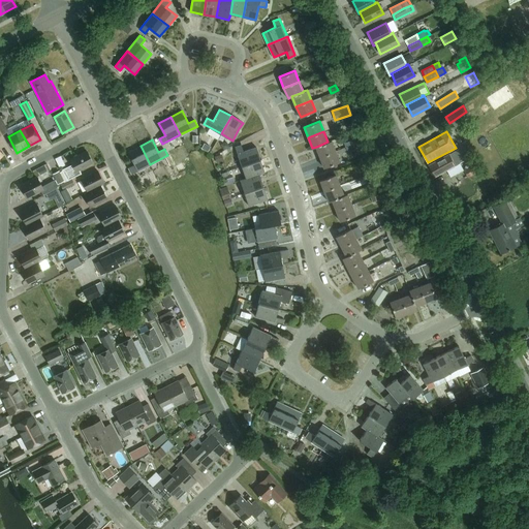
[(328,142),(316,147),(320,157),(336,151),(332,141),(328,142)]
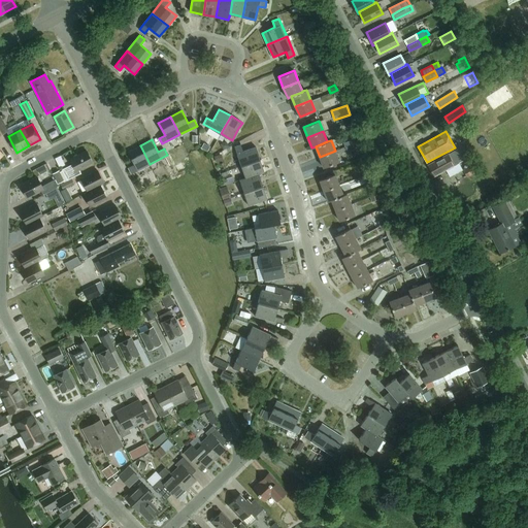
[(241,166),(261,159),(256,146),(243,151),(241,144),(234,146),(241,166)]
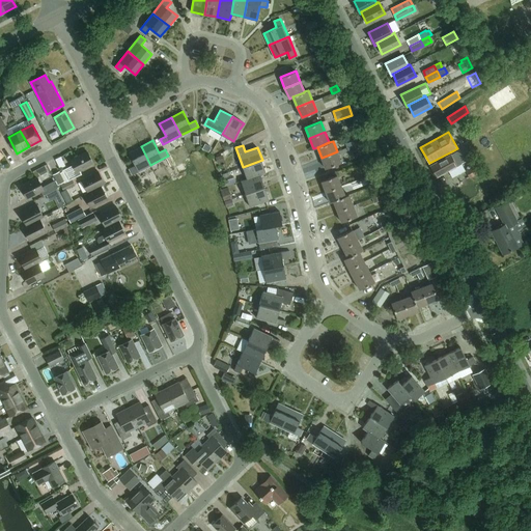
[(437,177),(457,166),(457,165),(473,157),(467,145),(430,165),(437,177)]
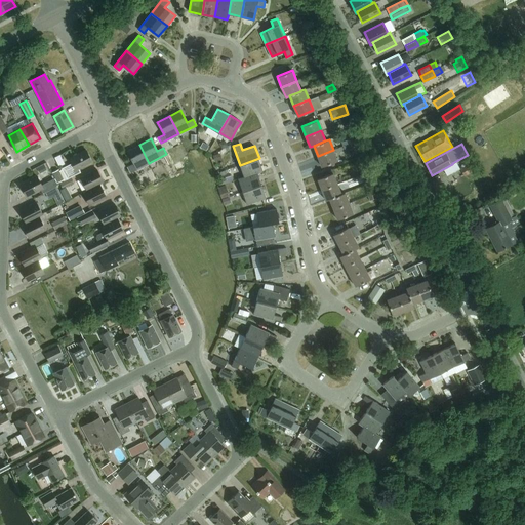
[(139,145),(127,151),(133,163),(128,166),(131,172),(149,163),(139,145)]
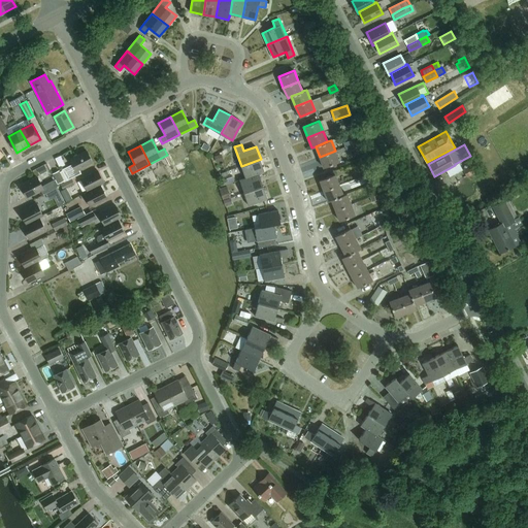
[(80,173),(79,169),(93,162),(87,151),(70,159),(72,164),(62,169),(63,170),(60,171),(59,170),(53,173),(57,184),(63,180),(64,182),(71,177),(80,173)]
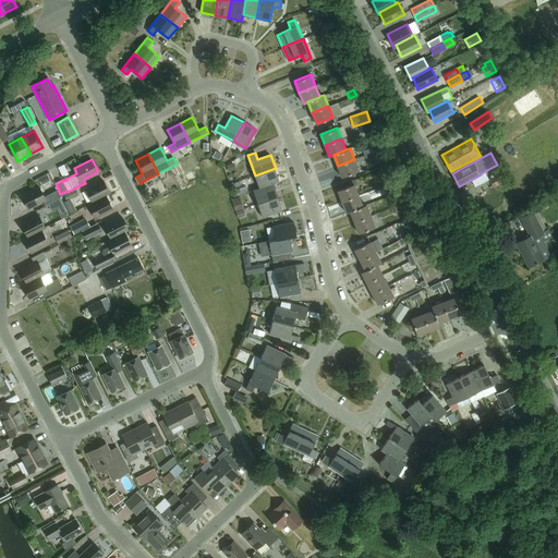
[(354,159),(338,166),(342,177),(359,170),(354,159)]
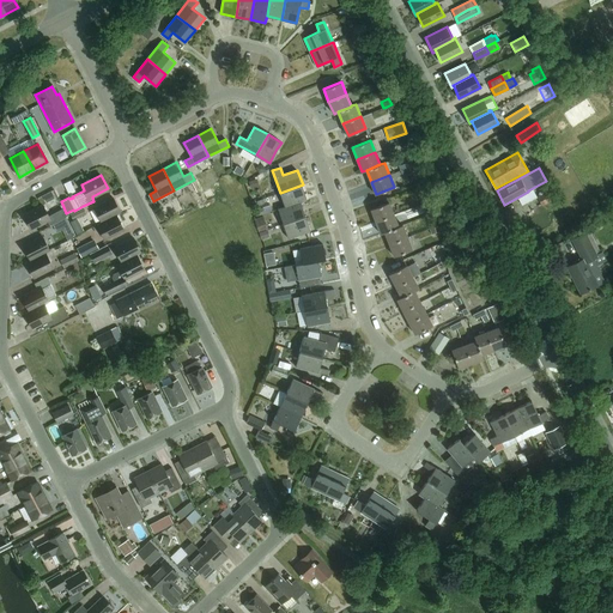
[(280,193),(285,206),(285,207),(301,201),(308,199),(303,184),(280,193)]
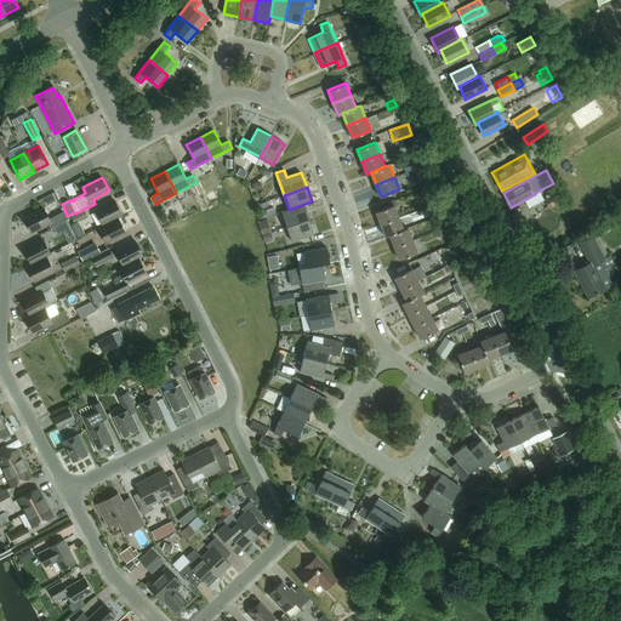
[(557,192),(545,199),(550,209),(563,200),(557,192)]
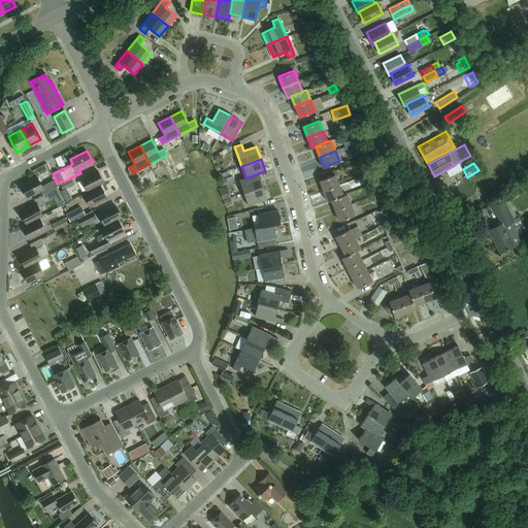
[(87,191),(104,182),(98,170),(80,178),(87,191)]
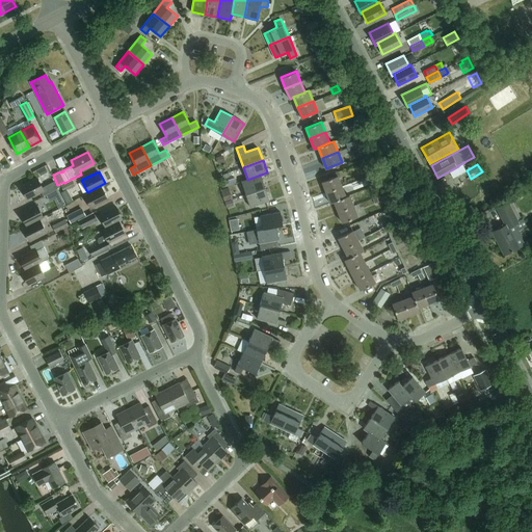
[(247,179),(241,181),(245,193),(265,187),(261,175),(247,180),(247,179)]
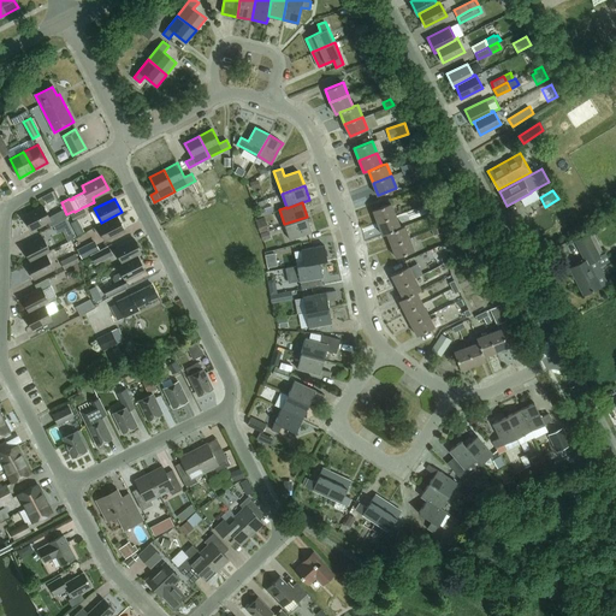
[(391,203),(373,209),(378,223),(396,215),(391,203)]
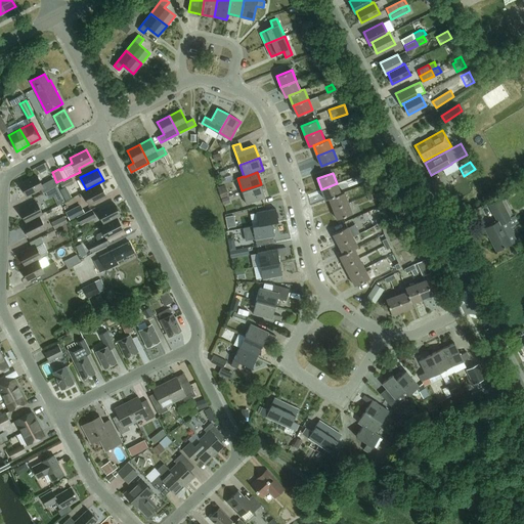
[(53,179),(42,184),(37,175),(20,183),(27,195),(40,188),(42,192),(55,187),(56,186),(53,179)]
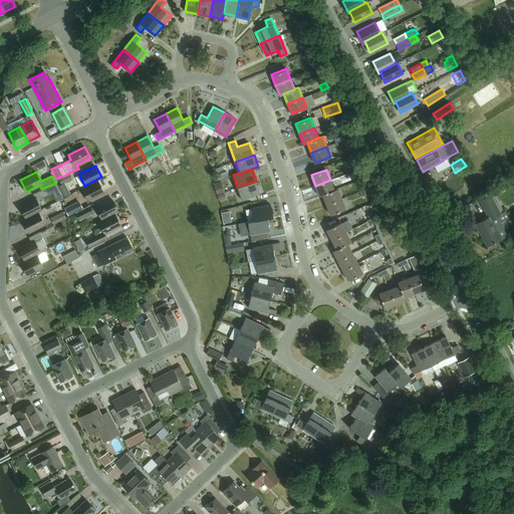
[(58,179),(62,185),(72,179),(69,173),(62,177),(58,179)]
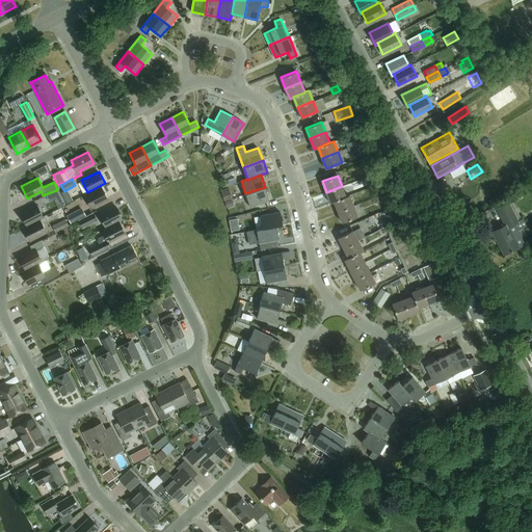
[(342,186),(326,192),(330,203),(335,202),(334,201),(346,196),(342,186)]
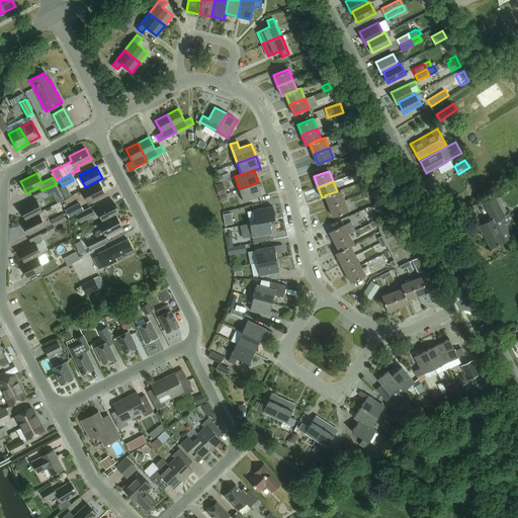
[(89,201),(105,193),(99,182),(83,190),(89,201)]
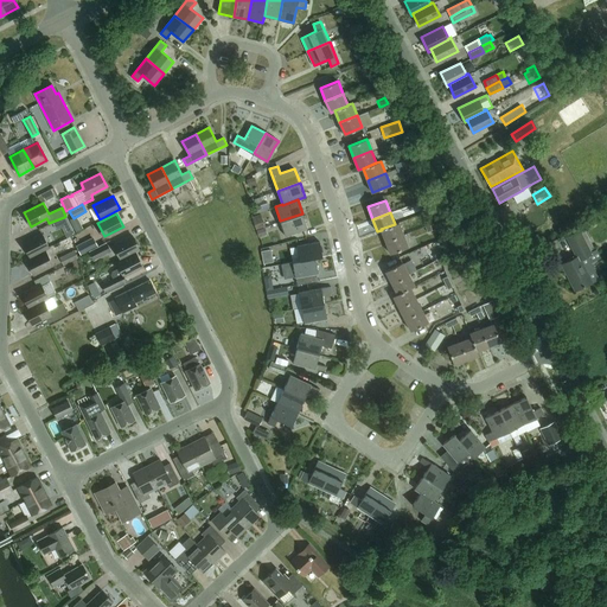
[(302,213),(280,221),(286,236),(307,228),(302,213)]
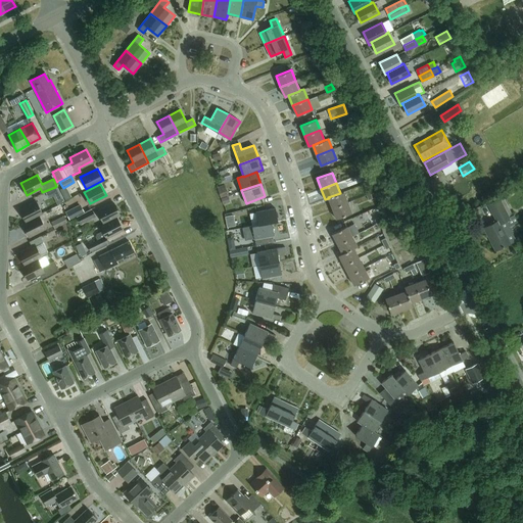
[(228,195),(224,185),(218,188),(221,197),(228,195)]
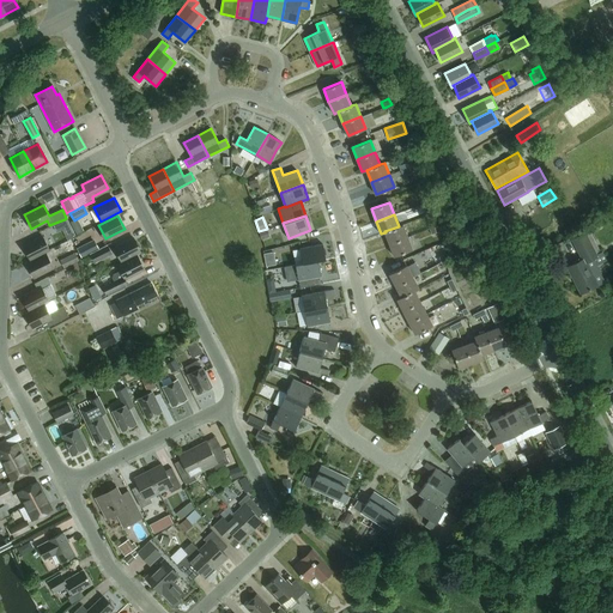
[(399,226),(384,231),(386,232),(389,243),(407,237),(402,224),(399,226)]
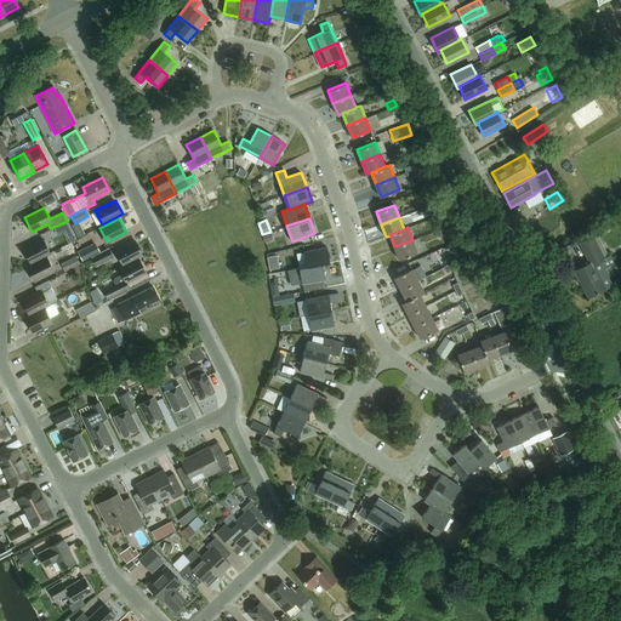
[(604,268),(605,260),(593,235),(580,241),(591,262),(575,269),(588,297),(613,285),(604,268)]
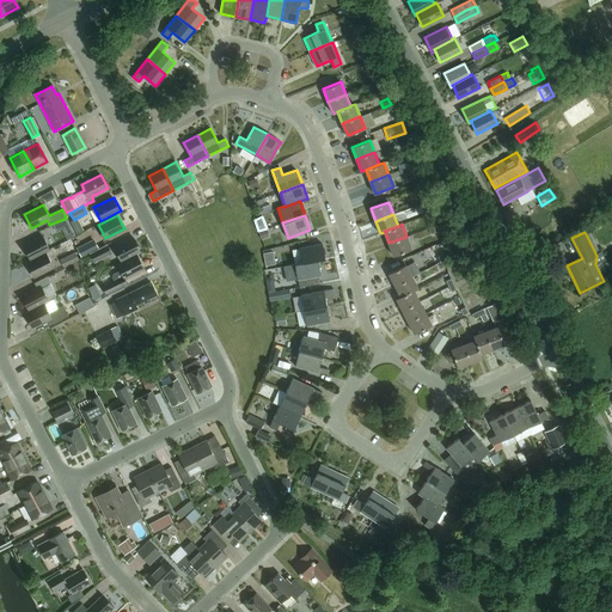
[(30,259),(49,250),(42,236),(23,245),(30,259)]
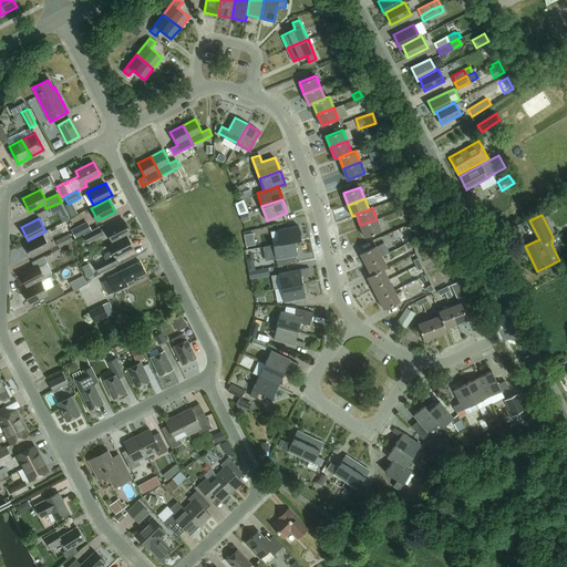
[(112,241),(130,233),(124,219),(105,228),(112,241)]
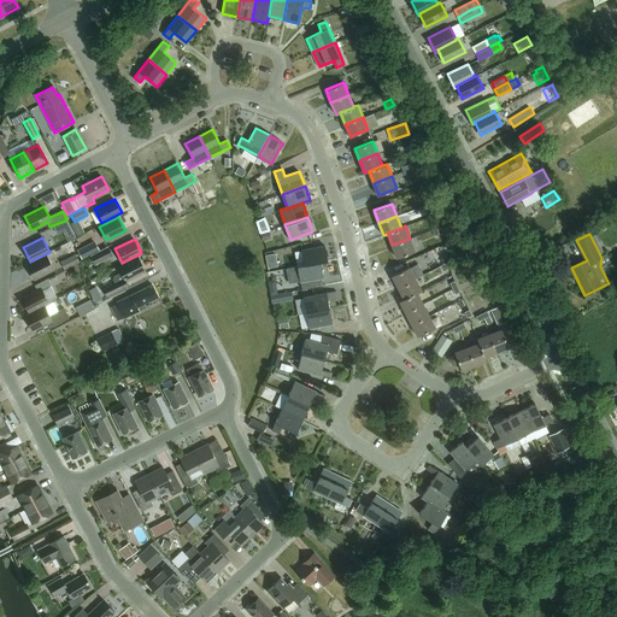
[(410,239),(392,245),(397,258),(415,251),(410,239)]
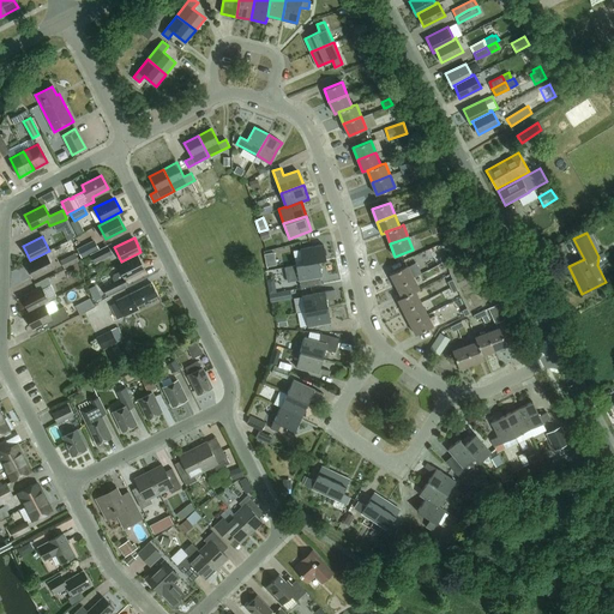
[(100,248),(95,240),(77,248),(82,258),(100,248)]
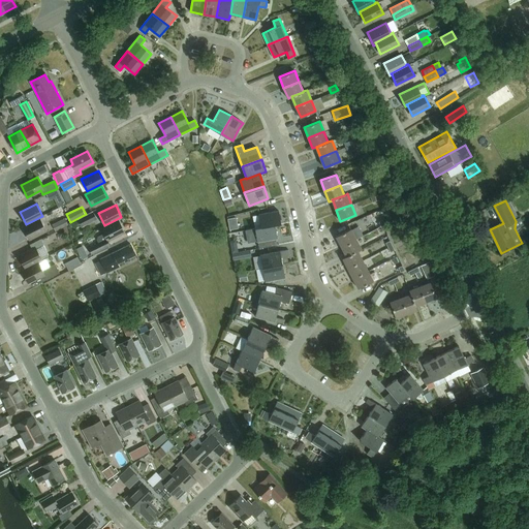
[(275,225),(281,223),(279,210),(258,214),(261,226),(261,227),(275,224),(275,225)]
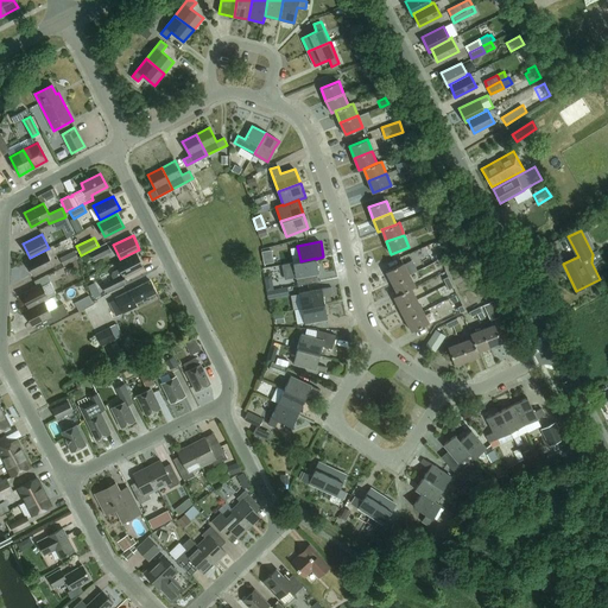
[(94,260),(109,252),(105,244),(90,252),(94,260)]
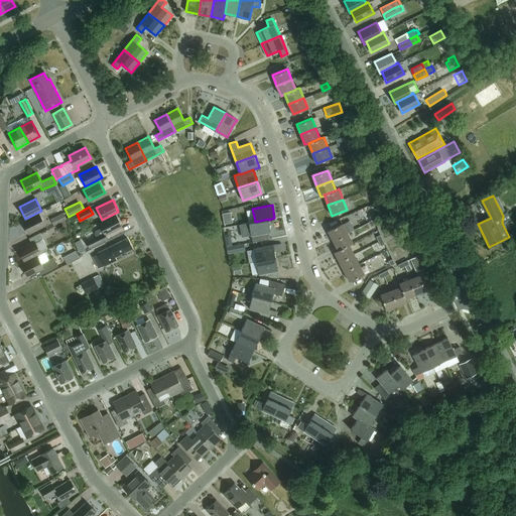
[(224,212),(226,223),(234,221),(231,210),(224,212)]
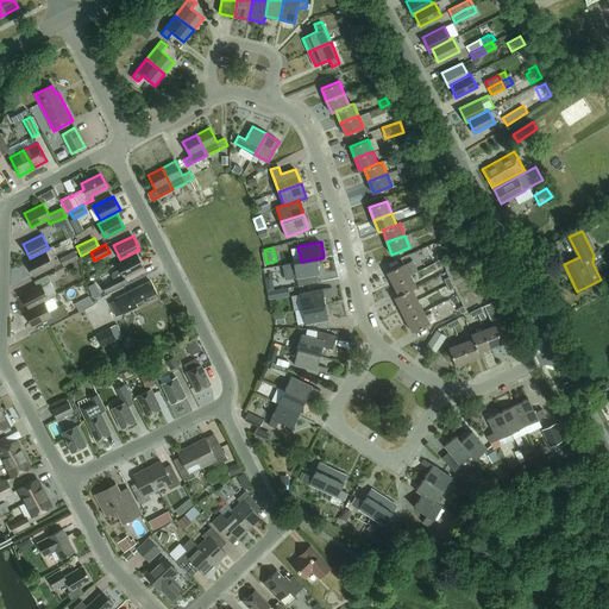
[(75,250),(60,258),(63,265),(79,258),(75,250)]
